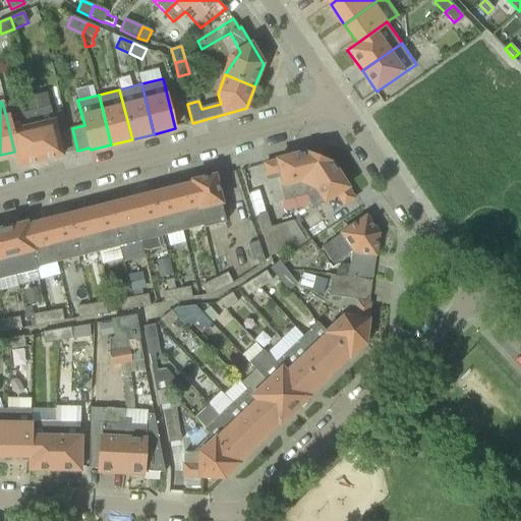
[(77,151),(72,128),(57,132),(50,107),(29,112),(41,162),(63,157),(62,155),(77,151)]
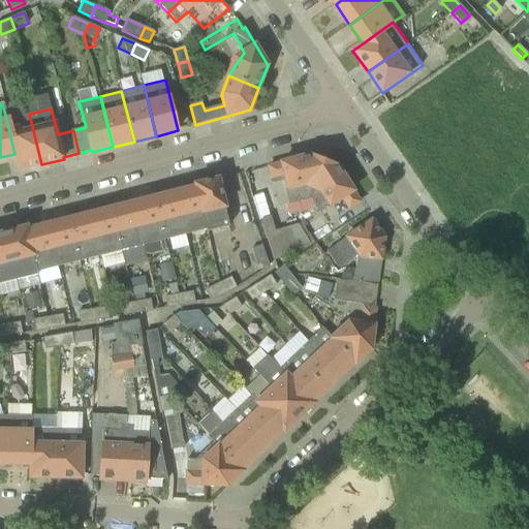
[(6,119),(14,154),(20,170),(41,164),(29,114),(6,119)]
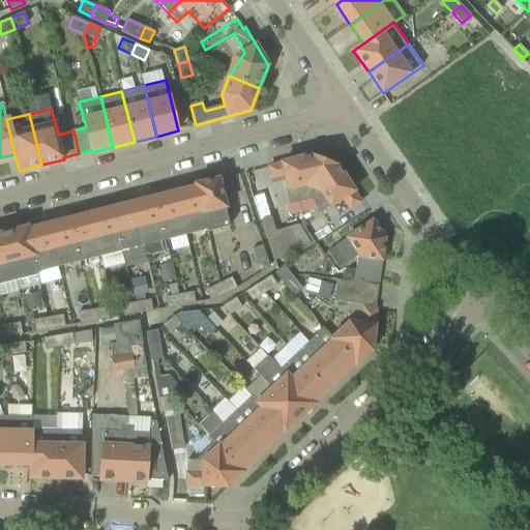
[(312,193),(322,163),(310,158),(270,168),(274,184),(286,181),(290,199),(312,193)]
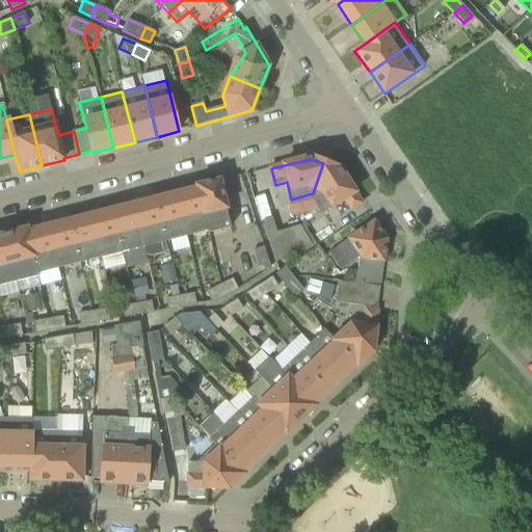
[(323,163),(313,193),(326,212),(345,200),(352,210),(362,204),(338,168),(323,163)]
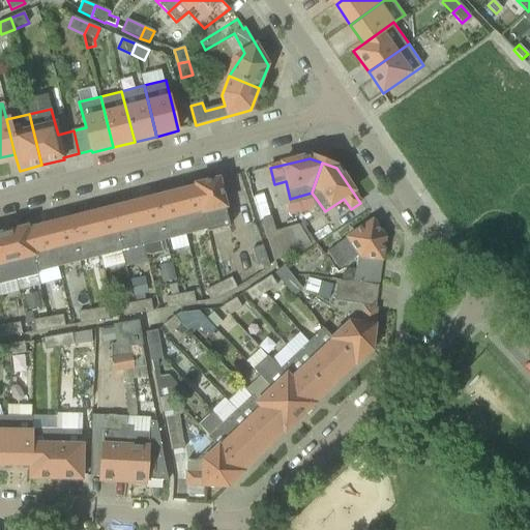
[(197,188),(208,231),(209,233),(231,228),(218,180),(196,186),(197,188)]
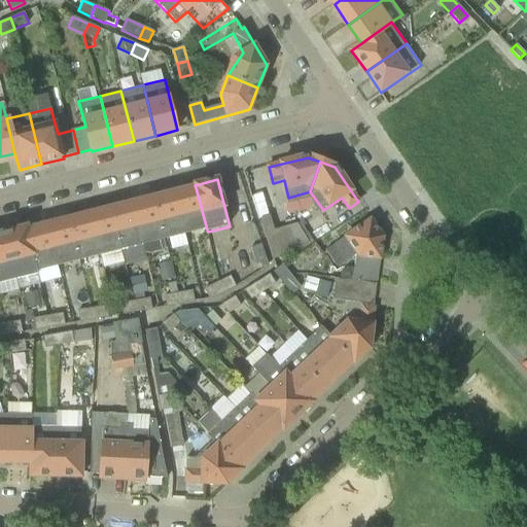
[(173,194),(183,236),(207,230),(196,187),(173,194)]
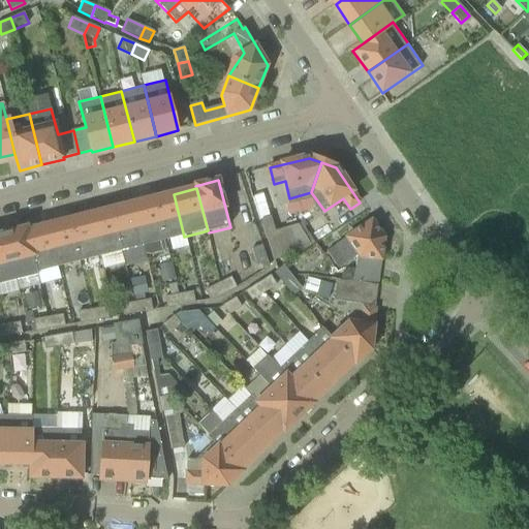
[(153,199),(163,242),(184,237),(174,194),(153,199)]
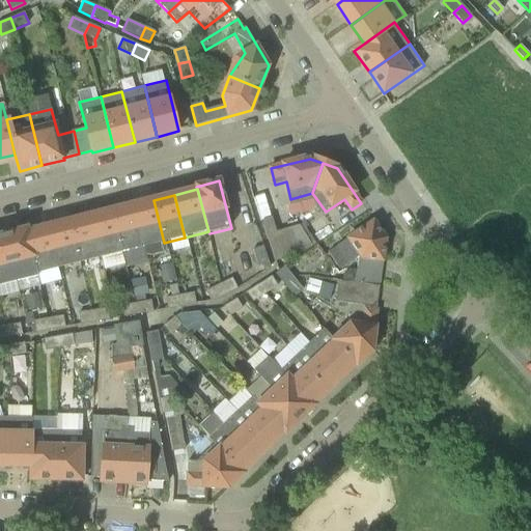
[(132,205),(142,248),(164,243),(154,200),(132,205)]
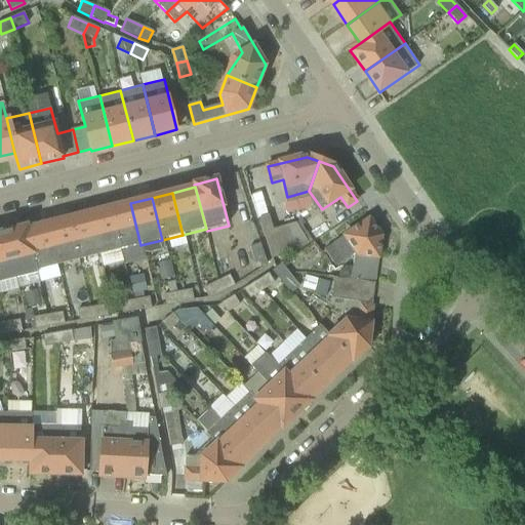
[(109,208),(119,250),(140,245),(130,203),(109,208)]
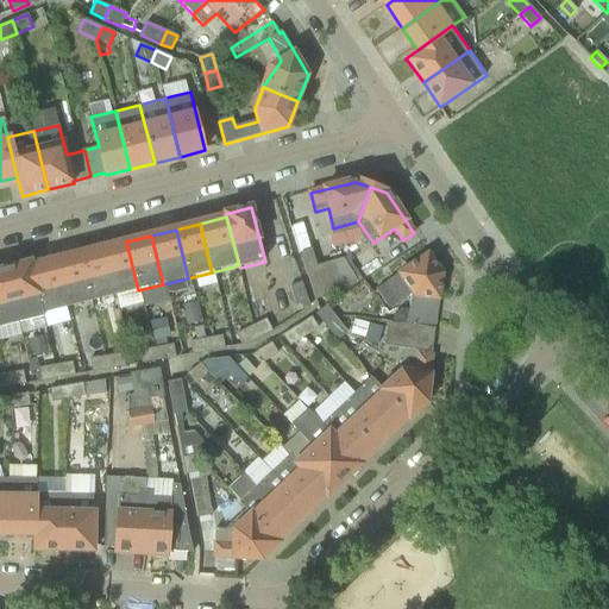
[(104,248),(115,296),(138,290),(126,242),(104,248)]
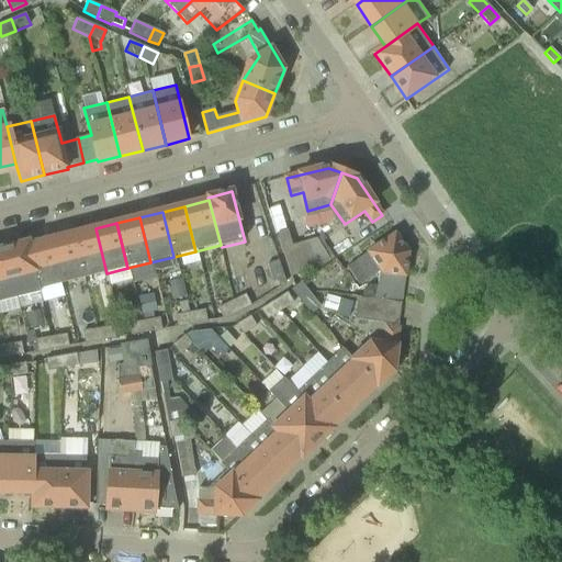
[(72,235),(83,279),(107,273),(96,228),(72,235)]
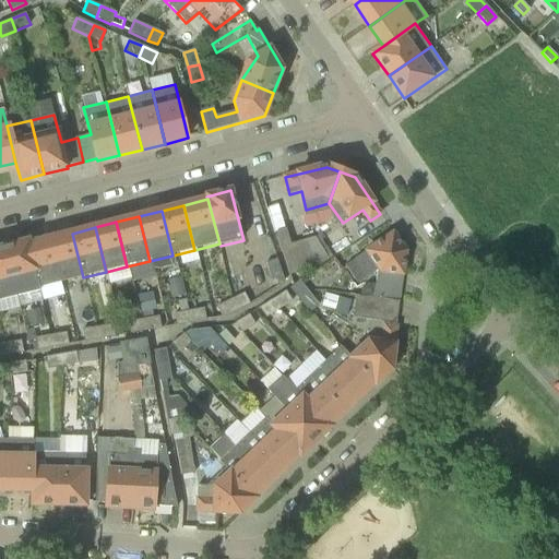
[(290,244),(286,229),(276,232),(290,274),(299,272),(310,272),(328,259),(314,237),(290,244)]
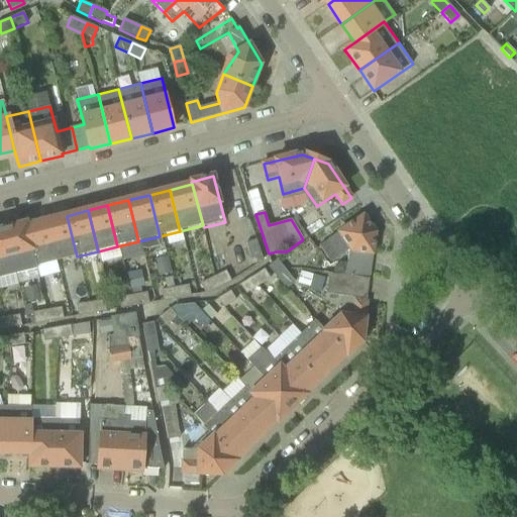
[(45,221),(56,263),(77,256),(67,216),(45,221)]
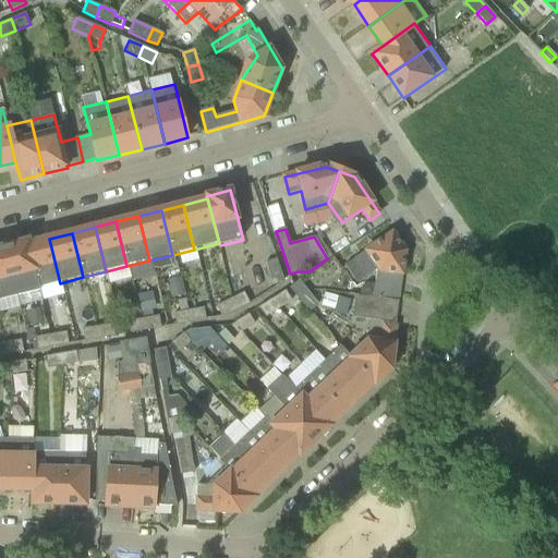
[(396,324),(405,252),(392,233),(346,265),(359,284),(379,270),(377,283),(375,299),(358,296),(355,296),(352,317),(396,324)]
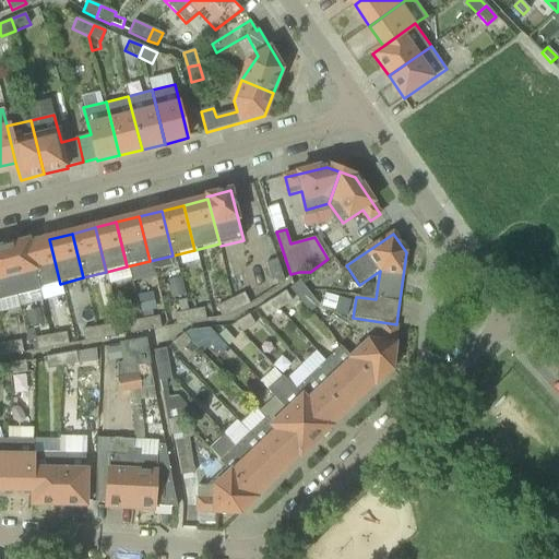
[(28,245),(39,288),(60,284),(49,239),(28,245)]
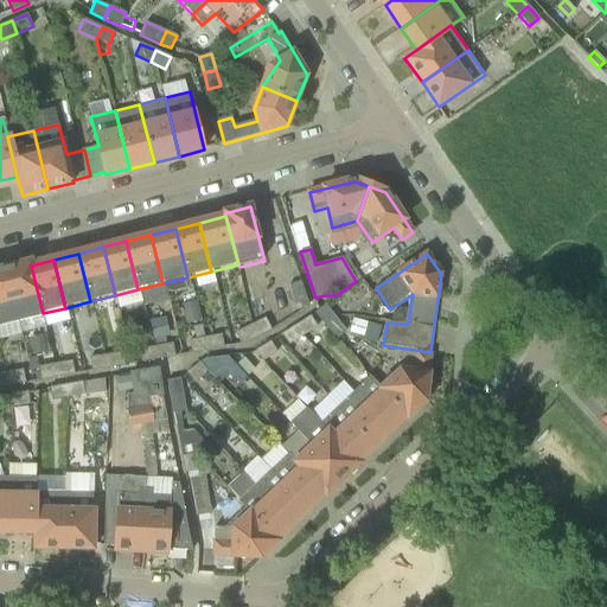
[(4,268),(18,326),(33,321),(32,317),(43,313),(31,266),(30,262),(4,268)]
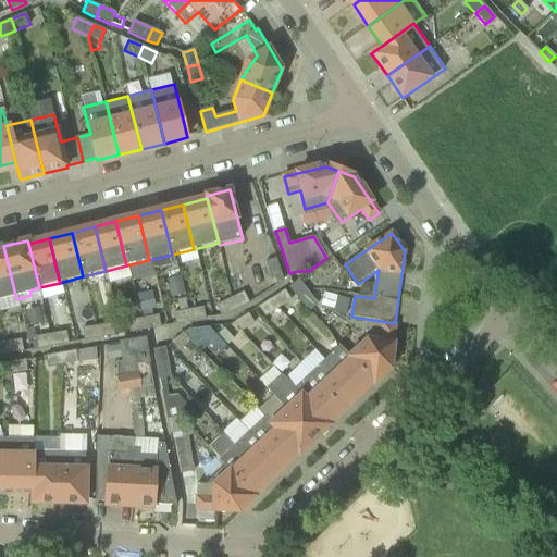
[(0,296),(3,296),(5,301),(16,299),(3,246),(0,247),(0,296)]
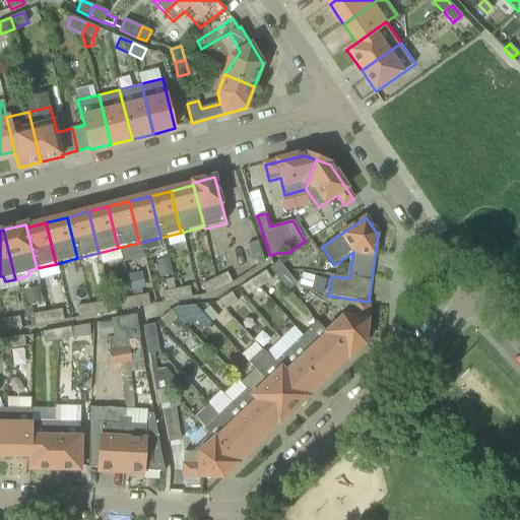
[(254,265),(264,262),(258,241),(247,244),(254,265)]
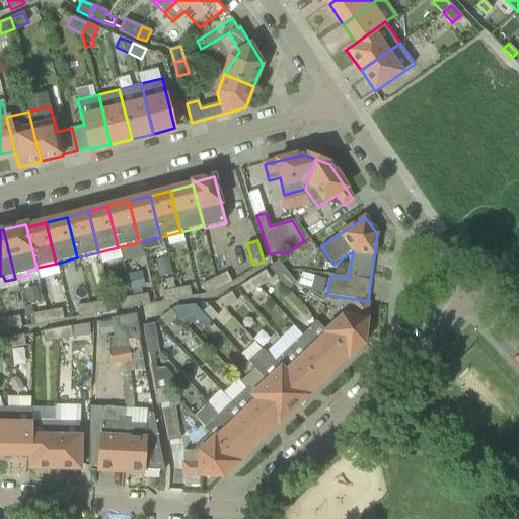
[(159,277),(171,274),(167,258),(155,262),(159,277)]
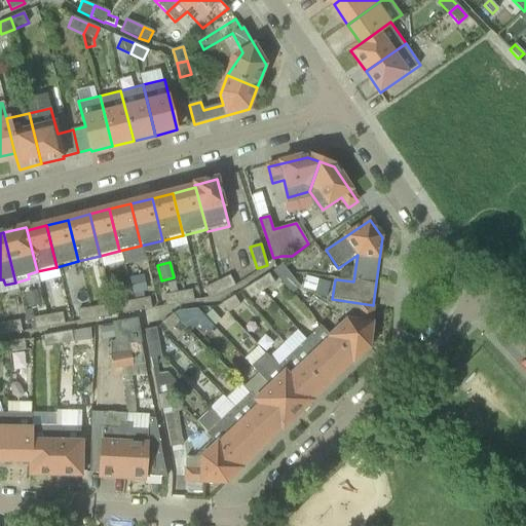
[(292,294),(300,287),(282,264),(273,270),(292,294)]
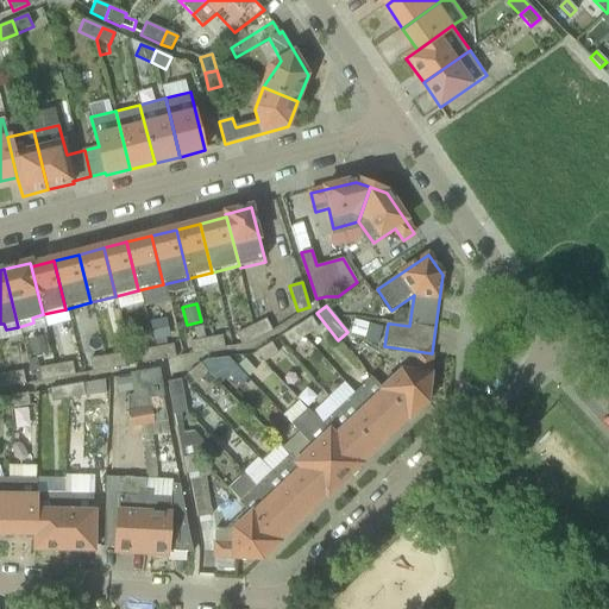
[(412,309),(399,307),(391,313),(390,324),(409,326),(412,309)]
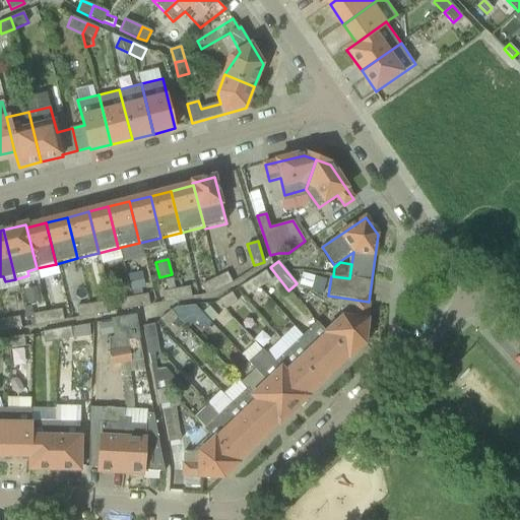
[(254,278),(259,287),(272,280),(266,270),(254,278)]
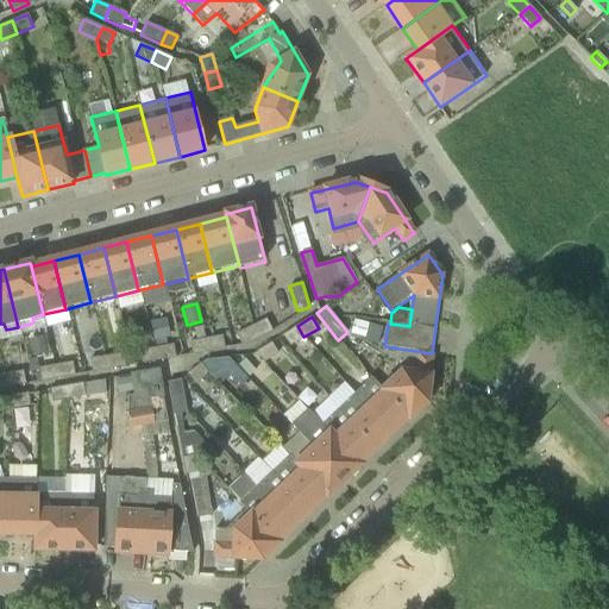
[(267,319),(251,327),(257,339),(272,332),(267,319)]
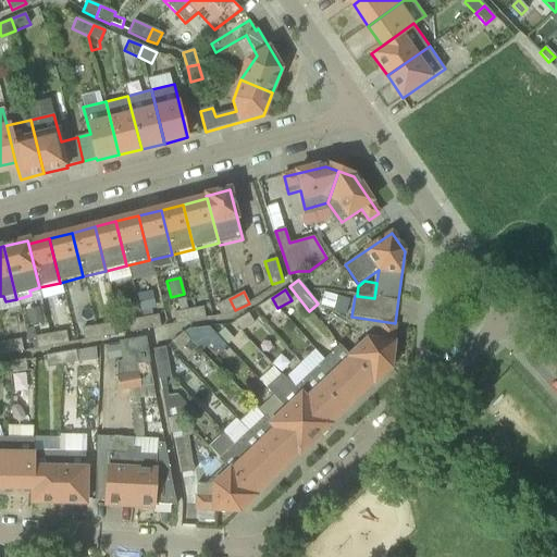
[(264,317),(277,308),(272,298),(259,306),(264,317)]
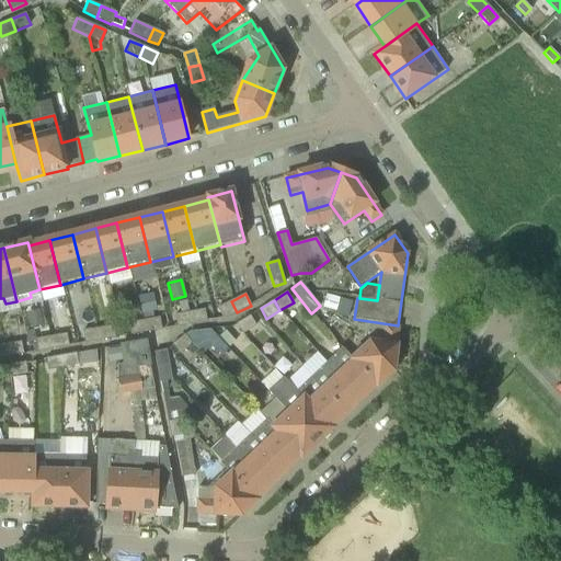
[(237,312),(231,301),(217,308),(222,319),(237,312)]
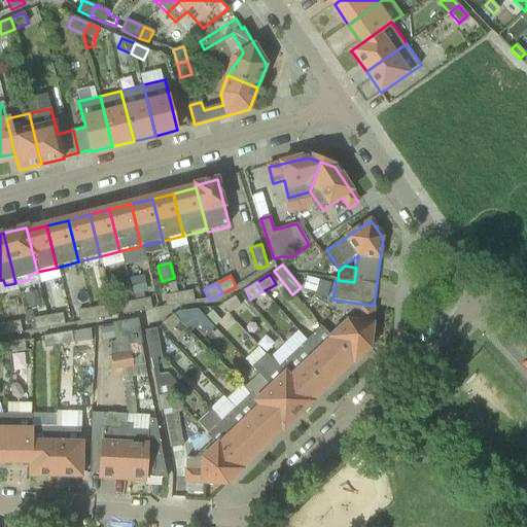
[(143,296),(140,284),(132,285),(135,299),(143,296)]
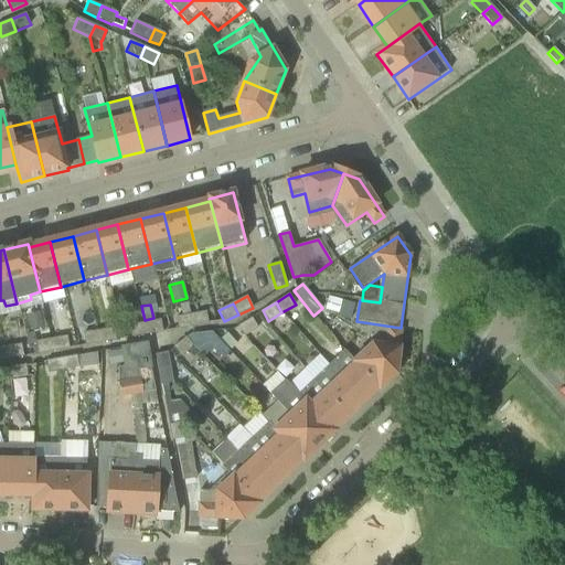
[(206,311),(191,315),(193,327),(209,323),(206,311)]
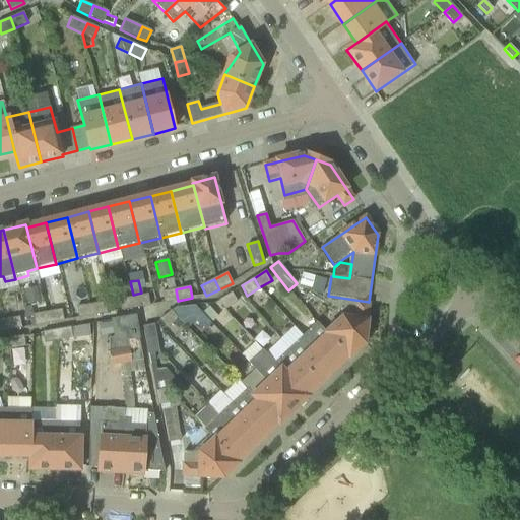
[(178,301),(176,289),(161,291),(165,304),(178,301)]
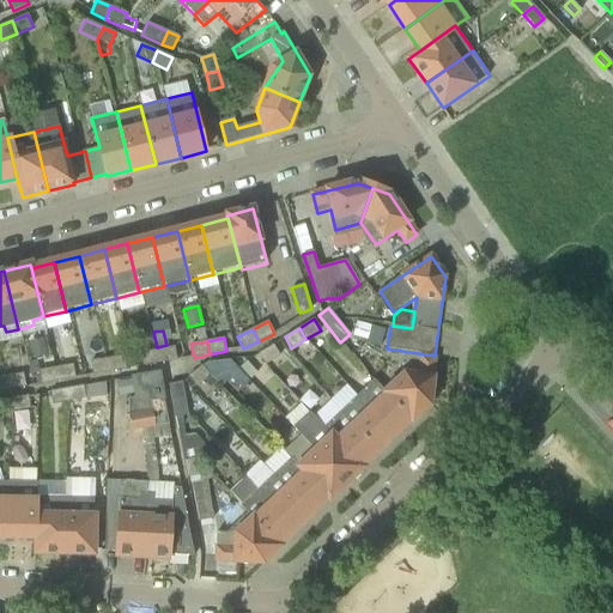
[(266,365),(280,356),(273,344),(259,353),(266,365)]
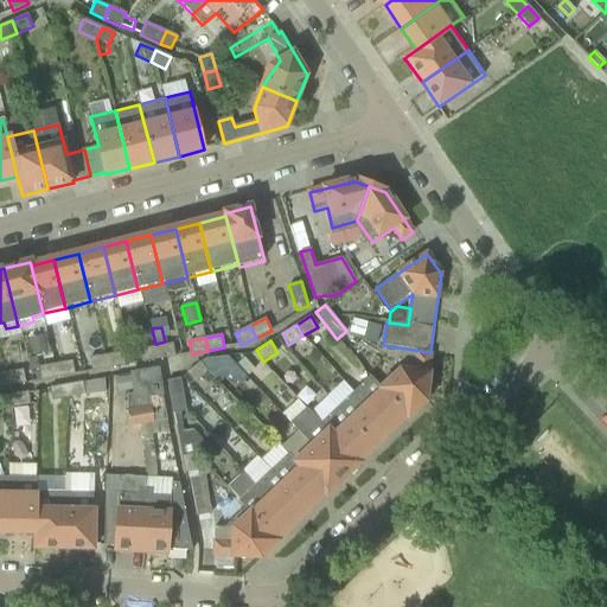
[(157,346),(159,359),(176,357),(173,344),(157,346)]
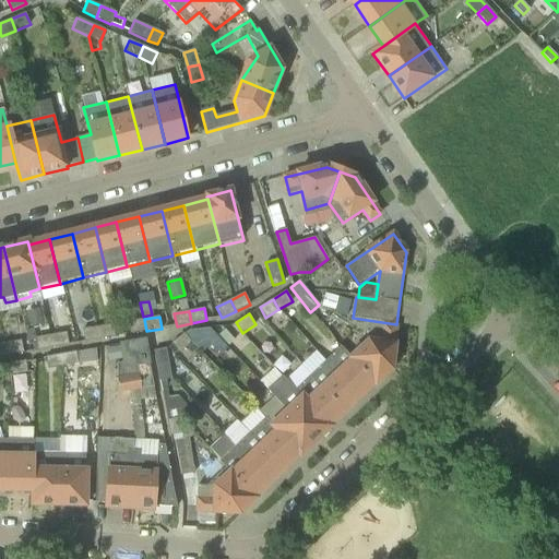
[(146,331),(144,319),(129,321),(130,334),(146,331)]
